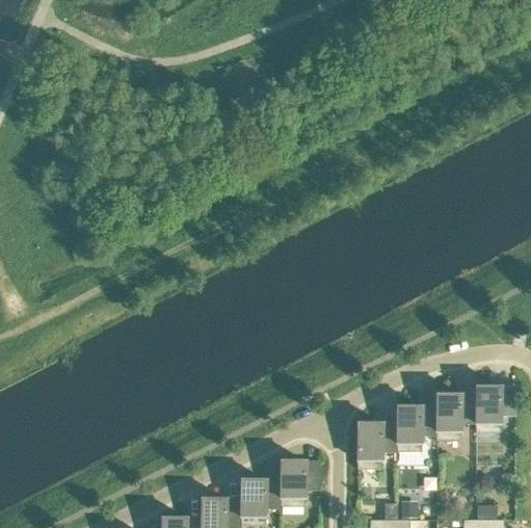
[(475,385),(475,392),(476,392),(476,430),(500,430),(500,414),(515,414),(515,384),(475,385)]
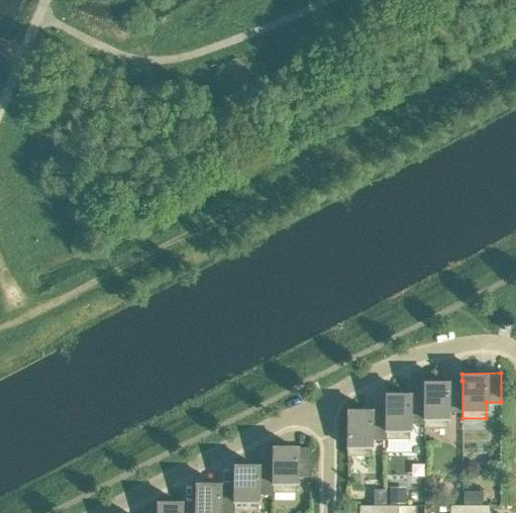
[(423,381),(423,393),(424,393),(424,425),(447,425),(447,410),(461,410),(461,418),(462,418),(462,381),(461,381),(423,381)]
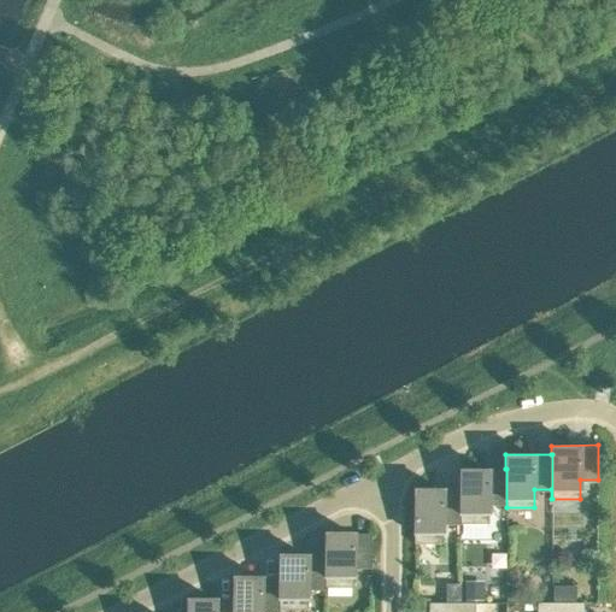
[(459,469),(459,488),(461,488),(461,522),(488,522),(488,504),(505,504),(505,507),(506,507),(506,469),(505,469),(459,469)]
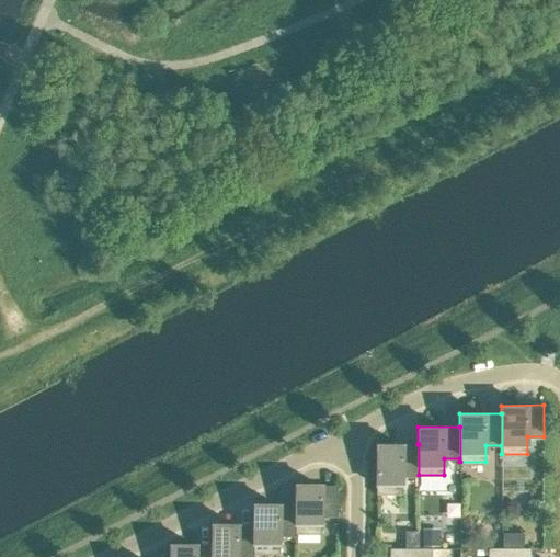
[(419,444),(418,444),(376,444),(376,492),(402,492),(402,476),(419,476),(419,475),(419,444)]
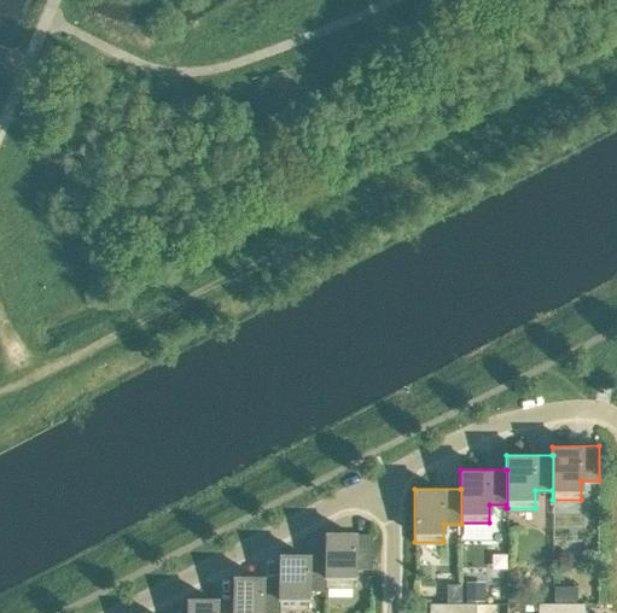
[(325,532),(325,554),(326,554),(326,585),(354,585),(354,567),(371,567),(372,532),(325,532)]
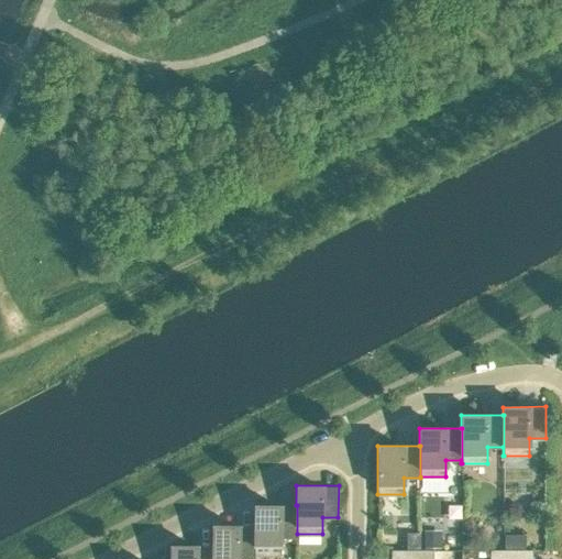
[(254,505),(254,526),(255,526),(255,554),(281,554),(281,537),(297,537),(297,534),(297,505),(296,505),(254,505)]
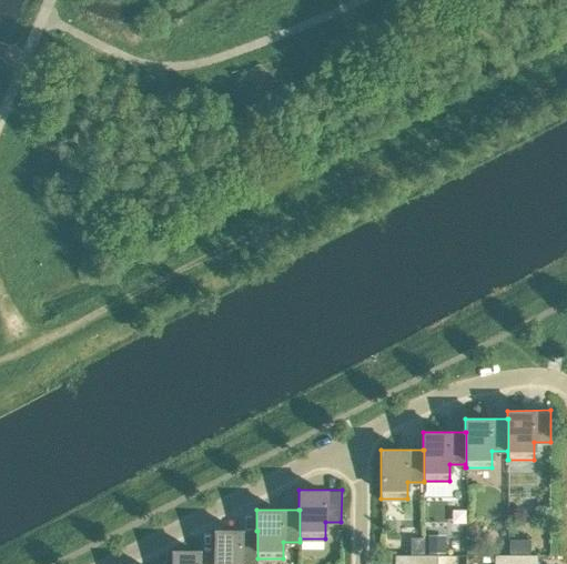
[(214,531),(214,551),(215,551),(214,563),(241,563),(256,563),(256,559),(257,559),(257,531),(256,531),(214,531)]
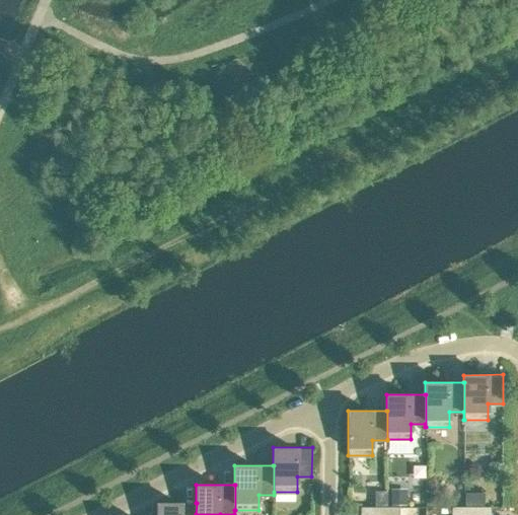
[(407,503),(407,488),(391,488),(391,503),(407,503)]
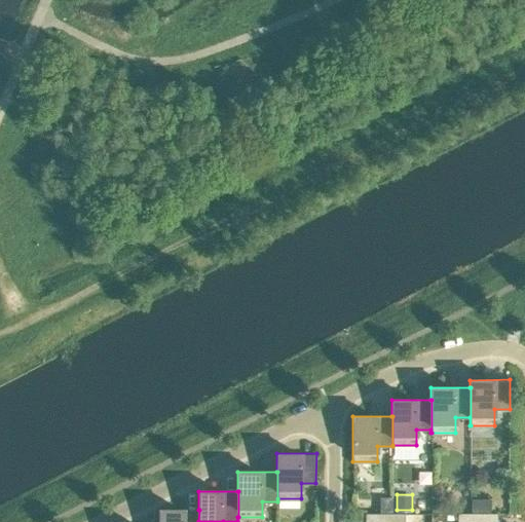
[(159,510),(159,521),(198,521),(199,510),(198,510),(159,510)]
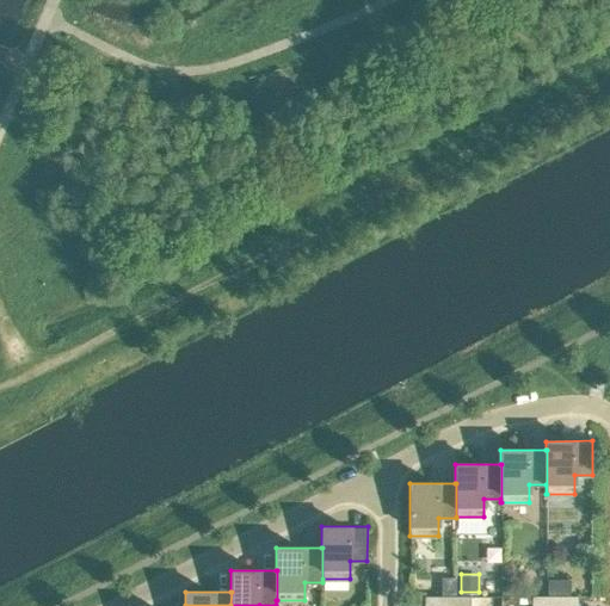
[(424,594),(424,605),(469,605),(470,594),(424,594)]
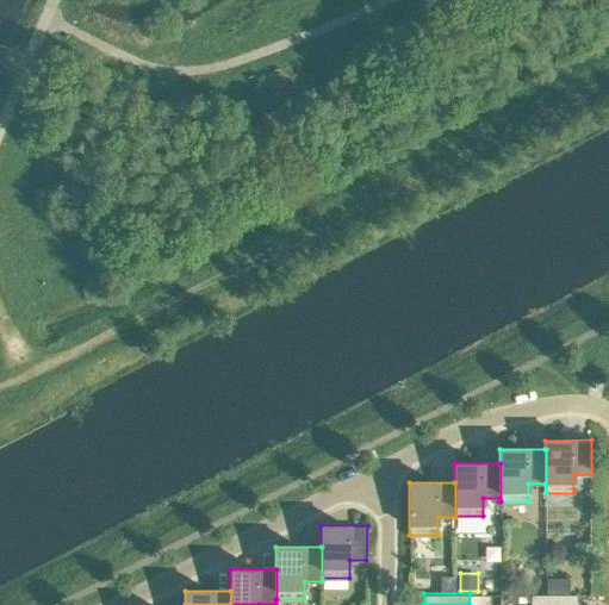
[(530,593),(530,604),(576,604),(577,593),(530,593)]
